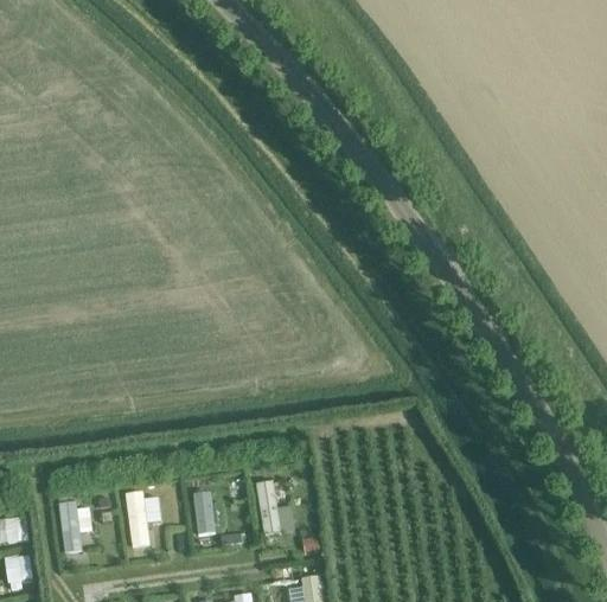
[(274,480),(256,482),(263,533),(281,531),(274,480)]
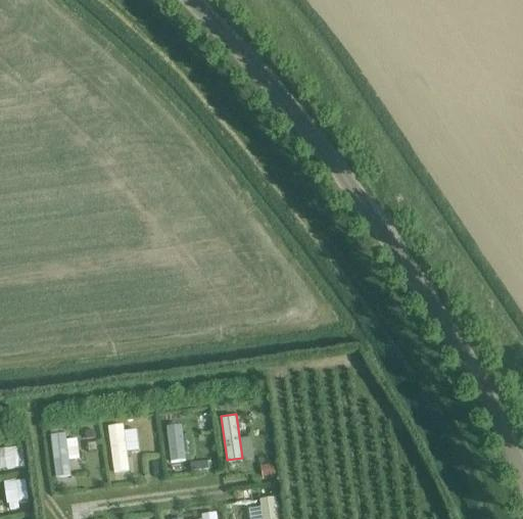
[(125,423),(108,425),(113,471),(130,469),(125,423)]
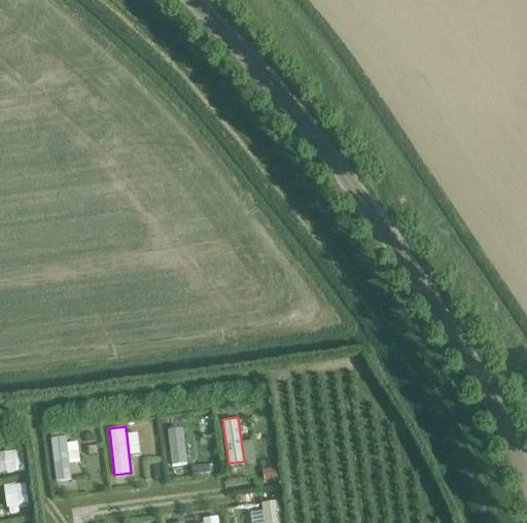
[(183,426),(168,428),(172,465),(187,463),(183,426)]
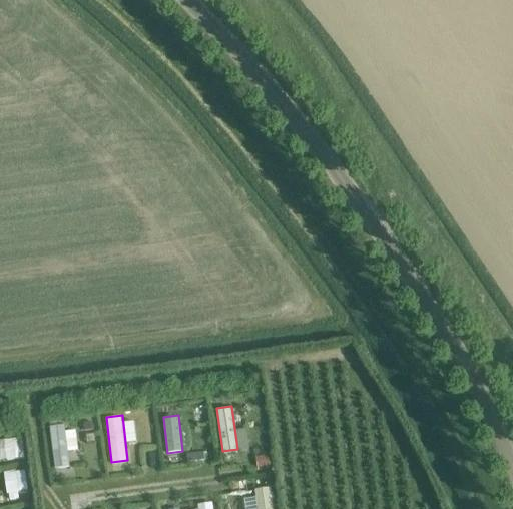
[(92,419),(84,420),(85,428),(93,427),(92,419)]
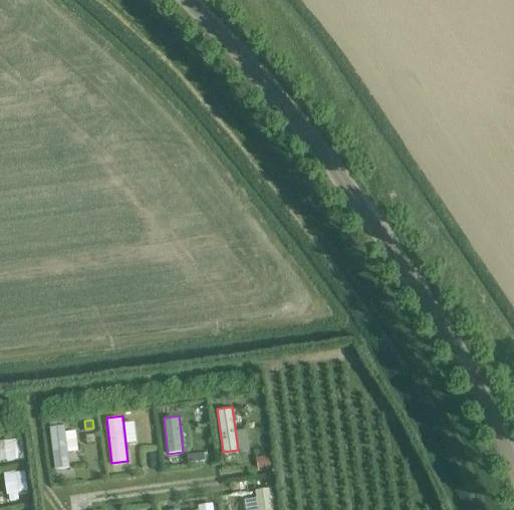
[(66,425),(49,426),(54,466),(70,465),(66,425)]
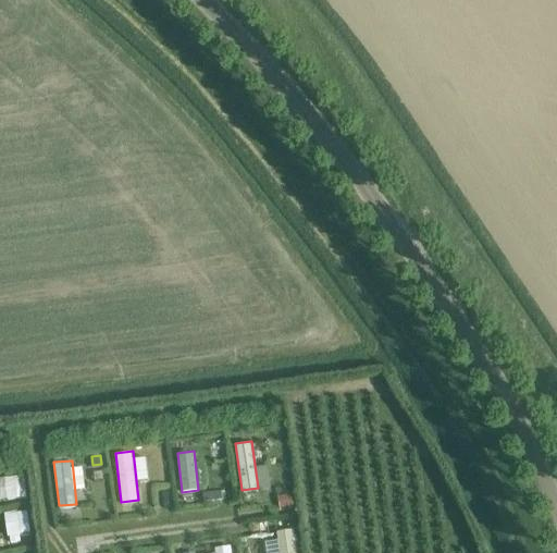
[(25,496),(24,474),(4,475),(5,498),(25,496)]
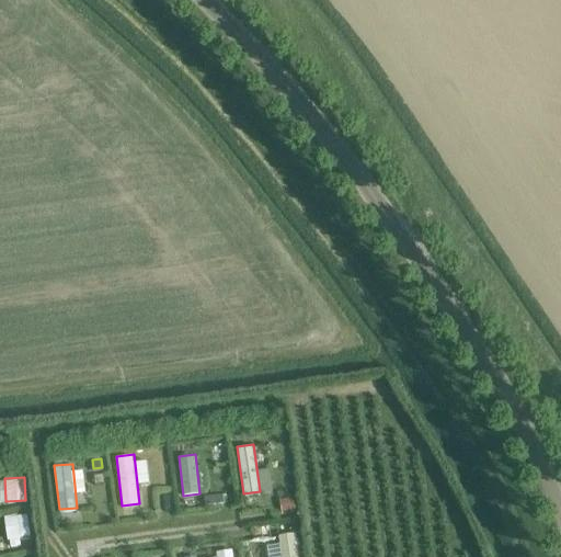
[(293,496),(279,498),(282,509),(294,507),(293,496)]
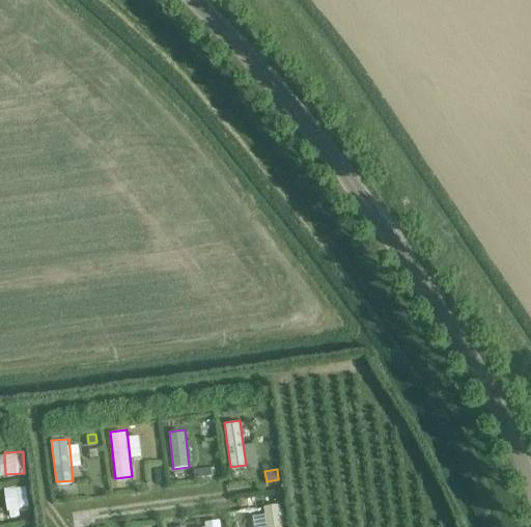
[(26,486),(3,488),(5,510),(28,508),(26,486)]
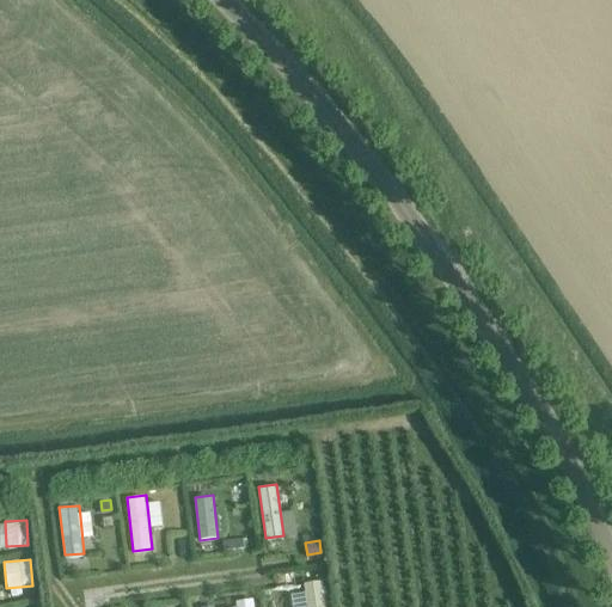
[(328,606),(325,580),(305,582),(307,606),(328,606)]
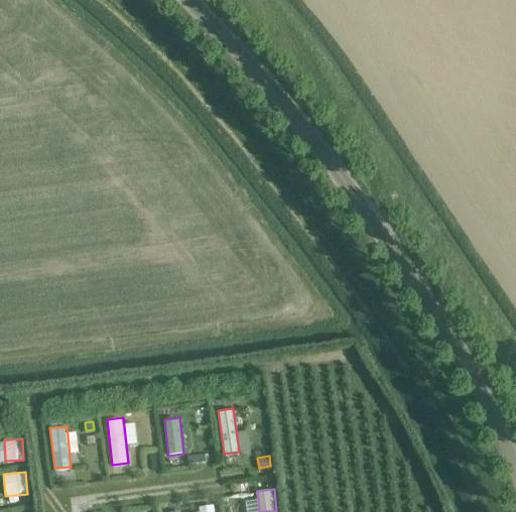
All buildings are outlined.
